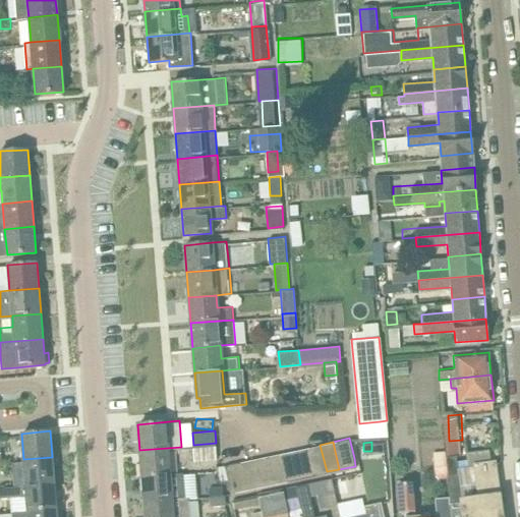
[(216,443),(193,445),(194,459),(217,458),(216,443)]
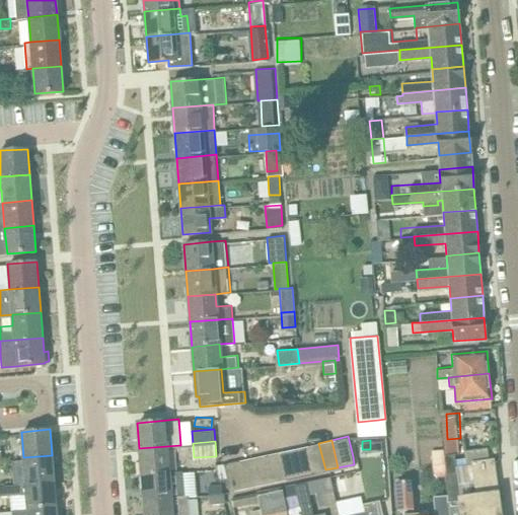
[(318,443),(306,445),(312,472),(325,469),(318,443)]
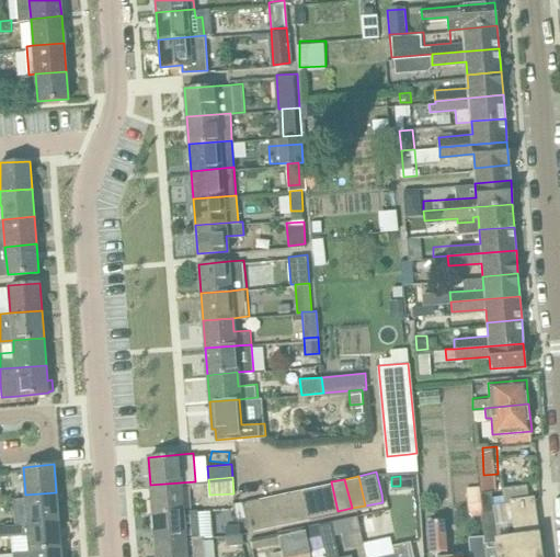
[(195,481),(150,485),(152,511),(183,509),(181,482),(195,481)]
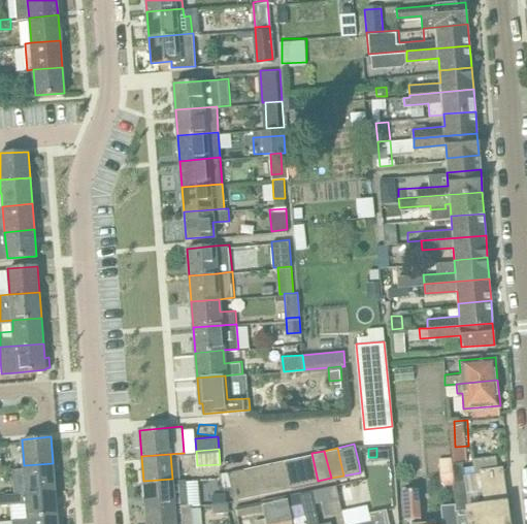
[(311,453),(298,456),(304,484),(318,481),(311,453)]
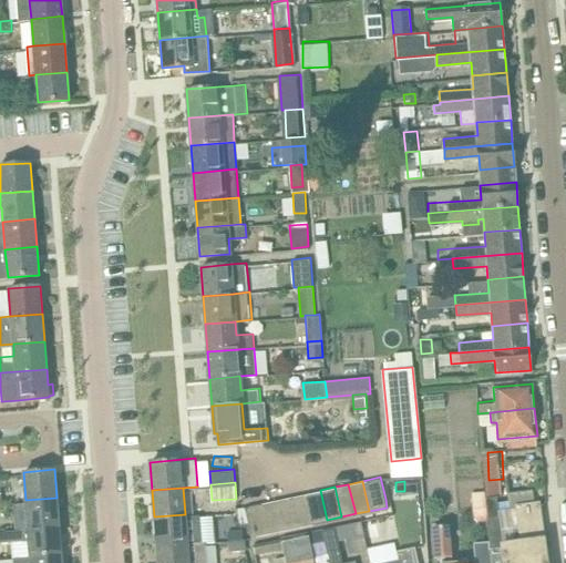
[(473,508),(485,507),(484,495),(485,495),(485,489),(472,490),(473,508)]
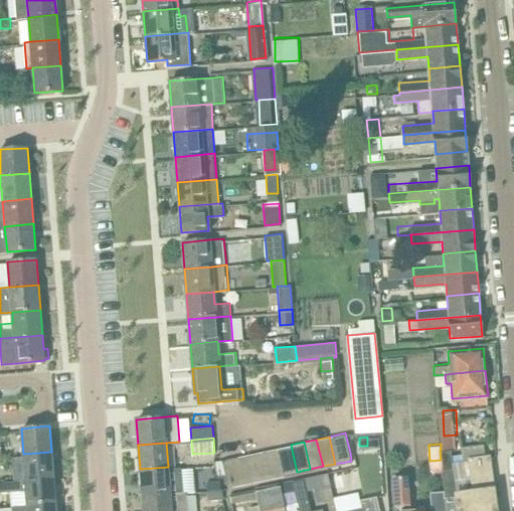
[(291,445),(277,448),(283,475),(297,472),(291,445)]
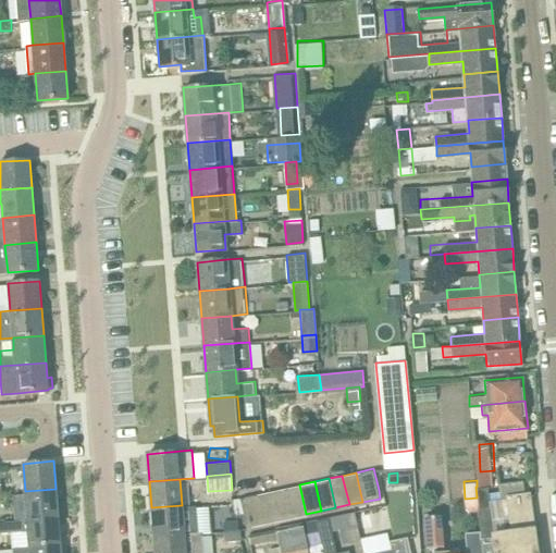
[(306,514),(299,484),(285,488),(291,517),(306,514)]
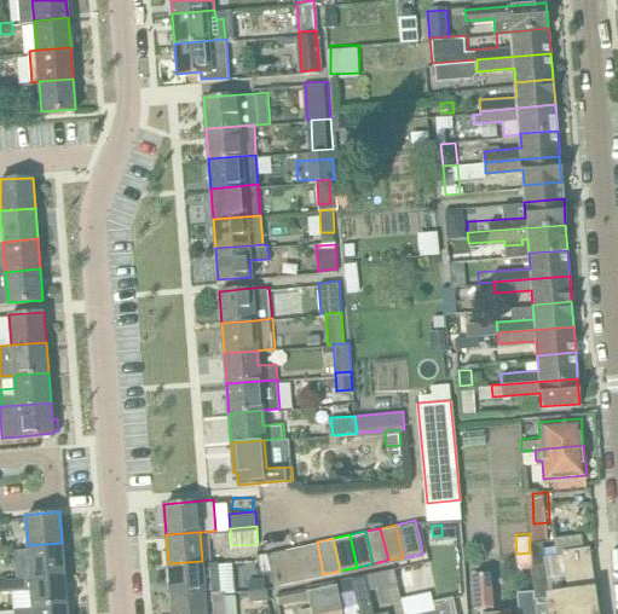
[(564,551),(564,552),(544,555),(543,539),(529,540),(530,552),(535,606),(536,613),(598,613),(588,548),(564,551)]
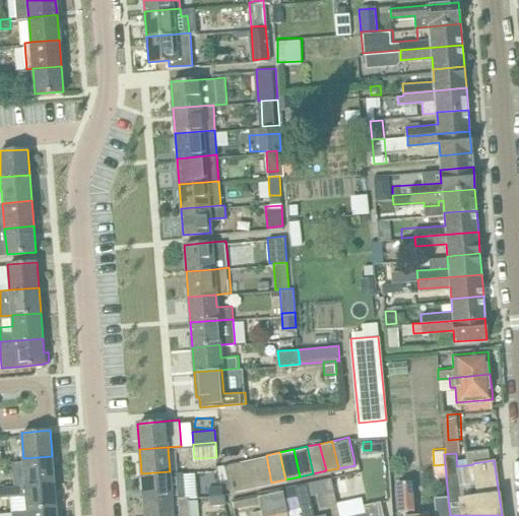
[(266,455),(253,457),(259,485),(271,482),(266,455)]
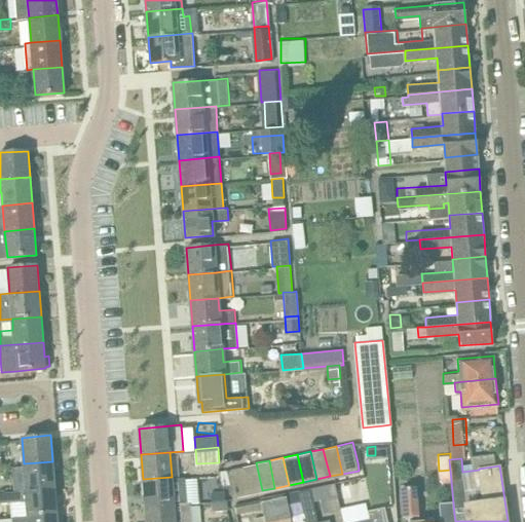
[(52,461),(24,463),(26,489),(54,487),(52,461)]
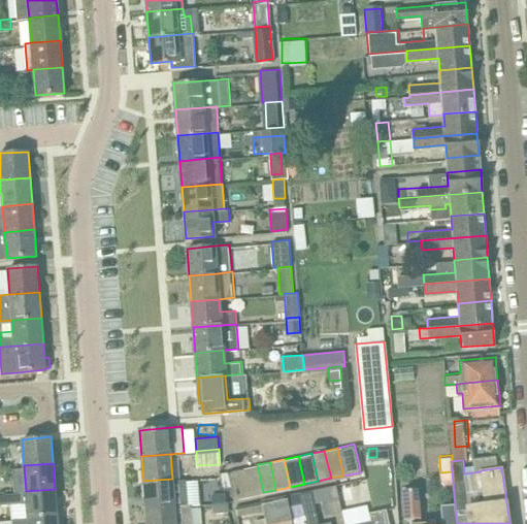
[(263,492),(257,464),(243,467),(249,495),(263,492)]
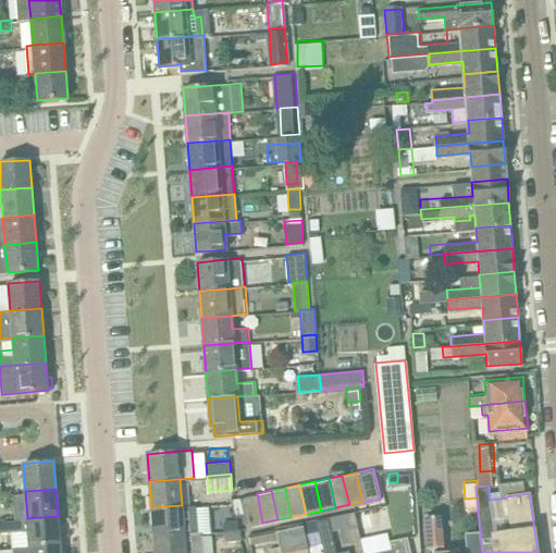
[(262,523),(257,493),(241,496),(247,526),(262,523)]
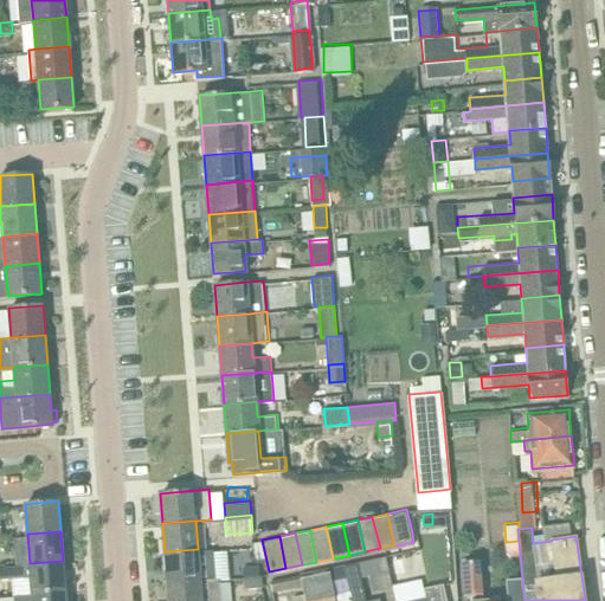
[(200,579),(198,549),(165,551),(167,582),(200,580),(200,579)]
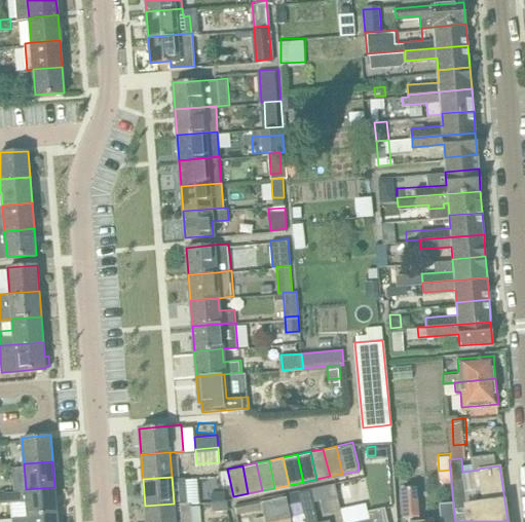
[(335,481),(319,484),(314,485),(316,499),(337,495),(335,481)]
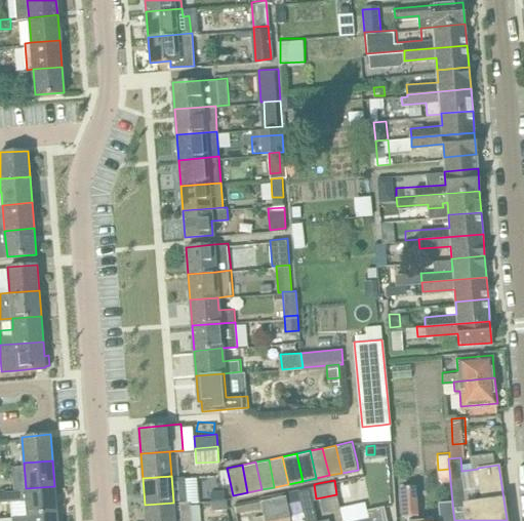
[(401,486),(402,494),(404,515),(408,515),(408,520),(424,520),(419,520),(416,485),(401,486)]
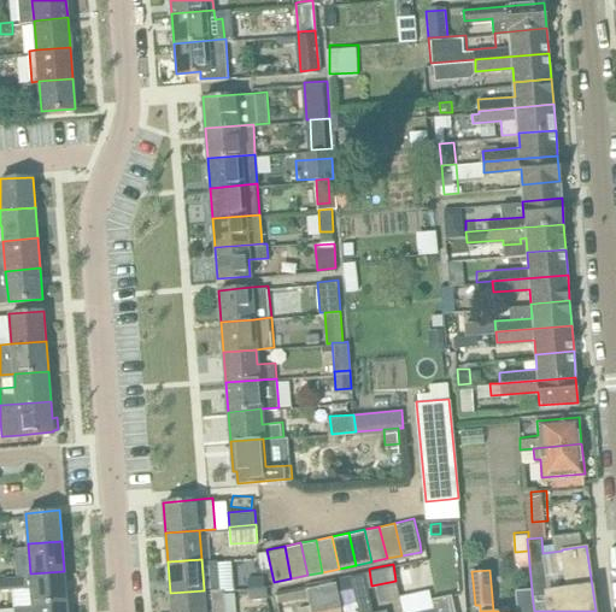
[(64,571),(30,574),(0,576),(0,588),(31,586),(33,604),(66,601),(64,571)]
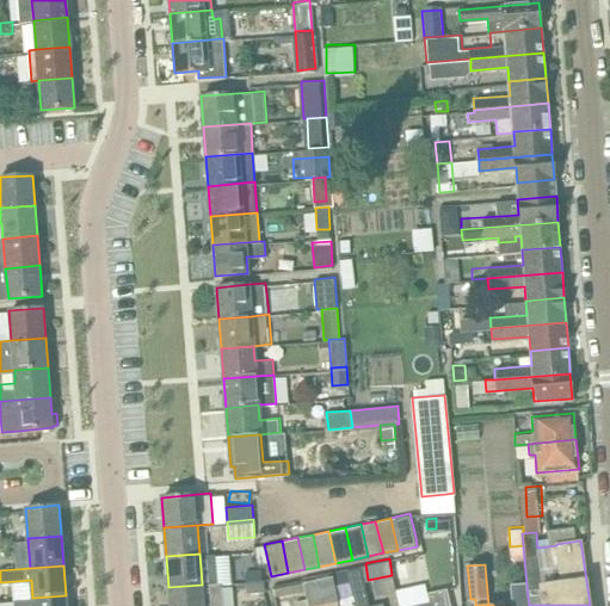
[(350,570),(357,605),(368,605),(369,605),(373,605),(364,567),(350,570)]
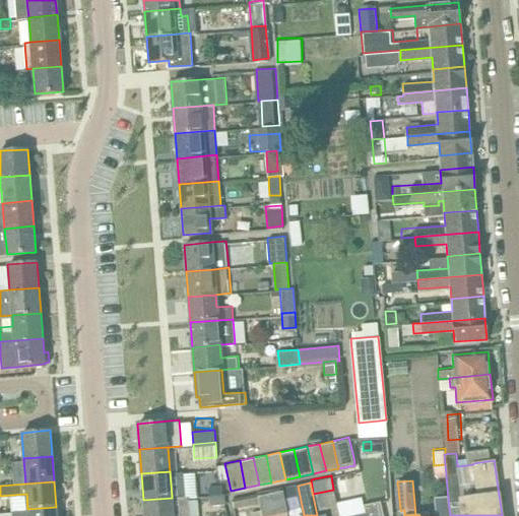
[(221,484),(207,485),(208,494),(222,493),(221,484)]
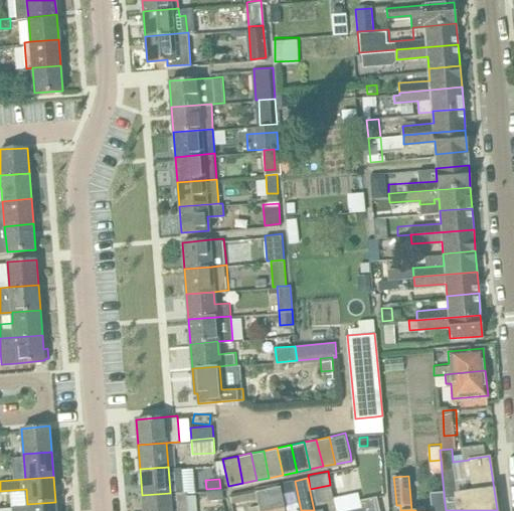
[(280,485),(258,490),(262,510),(281,510),(285,510),(280,485)]
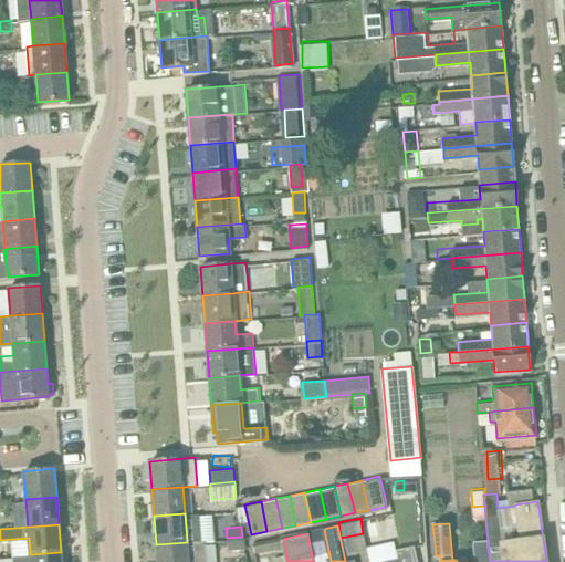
[(282,545),(280,536),(251,541),(253,551),(282,545)]
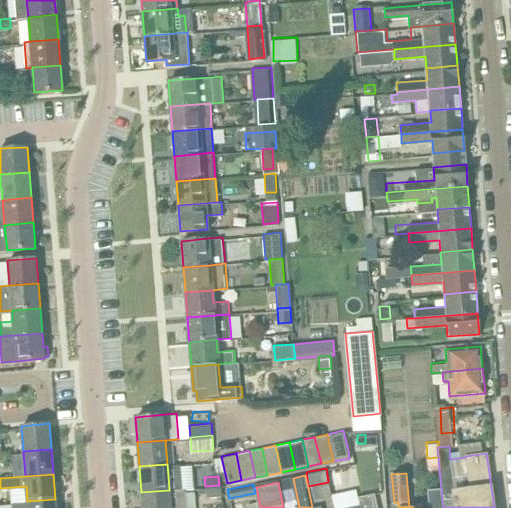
[(220,495),(219,485),(205,486),(204,486),(205,497),(220,495)]
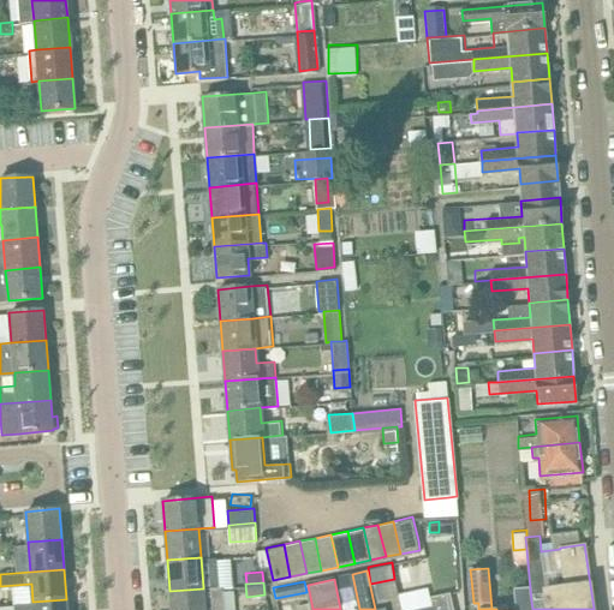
[(203,588),(170,591),(171,609),(224,609),(222,586),(203,587),(203,588)]
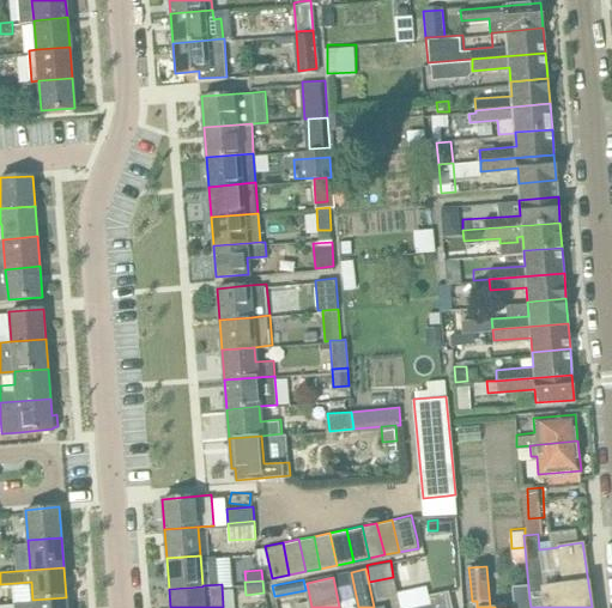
[(453,607),(449,590),(429,594),(431,607),(453,607)]
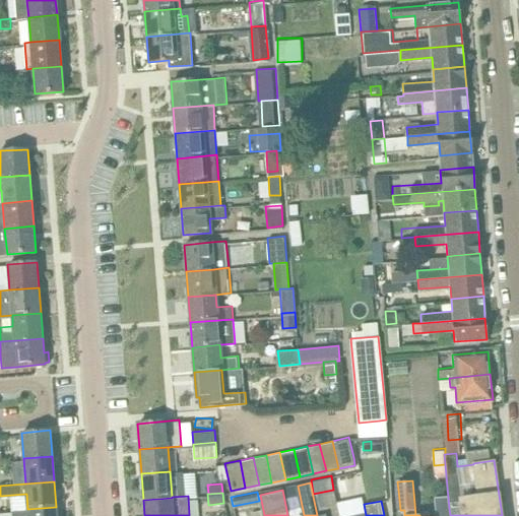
[(57,515),(56,507),(27,509),(27,515),(57,515)]
